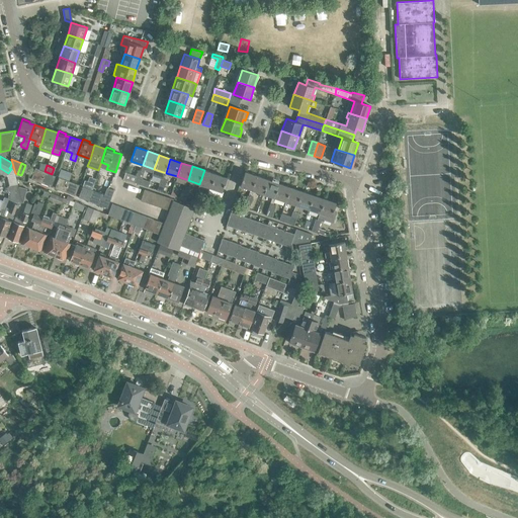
[(46,172),(35,168),(31,179),(40,183),(46,172)]
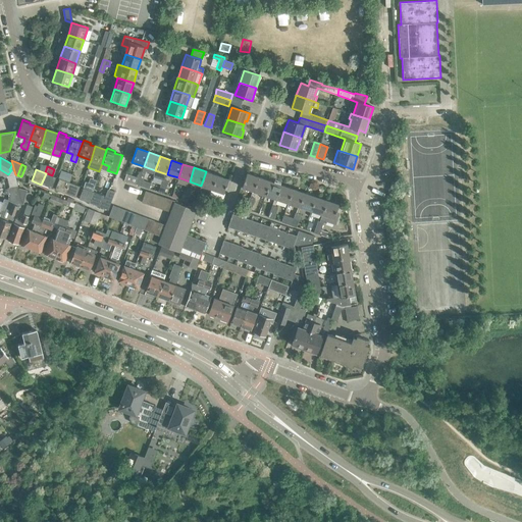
[(9,188),(8,188),(8,200),(18,203),(21,204),(18,188),(13,171),(12,171),(11,170),(8,174),(6,176),(9,188)]
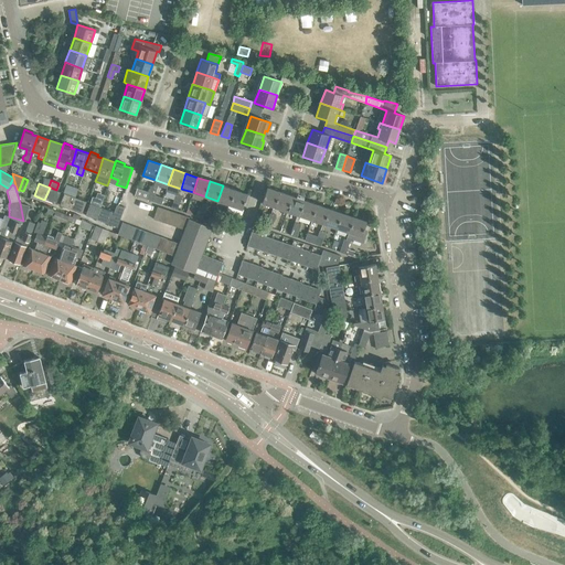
[(63,193),(74,196),(77,188),(66,184),(63,193)]
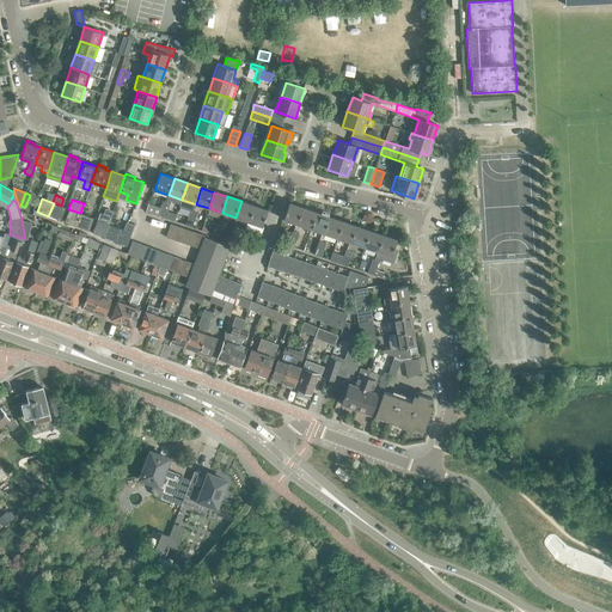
[(236,218),(249,222),(255,206),(242,201),(236,218)]
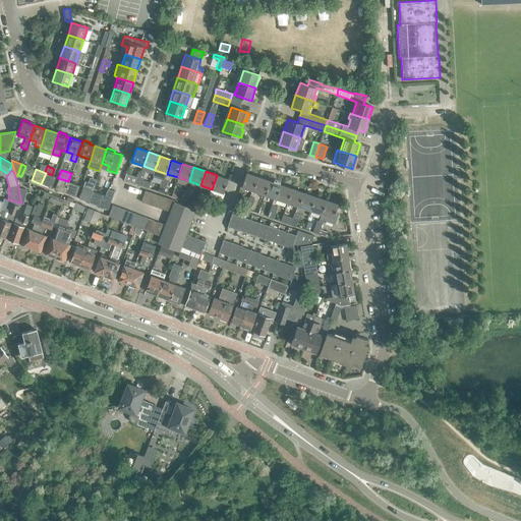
[(55,177),(46,173),(41,184),(51,188),(55,177)]
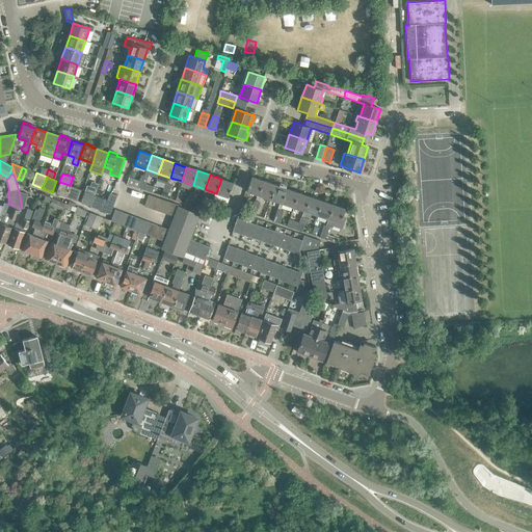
[(259,195),(263,181),(251,177),(246,191),(259,195)]
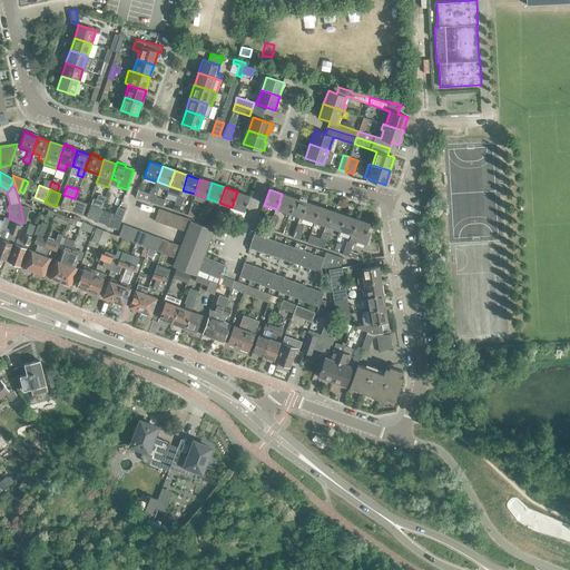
[(249,196),(237,192),(232,207),(244,210),(249,196)]
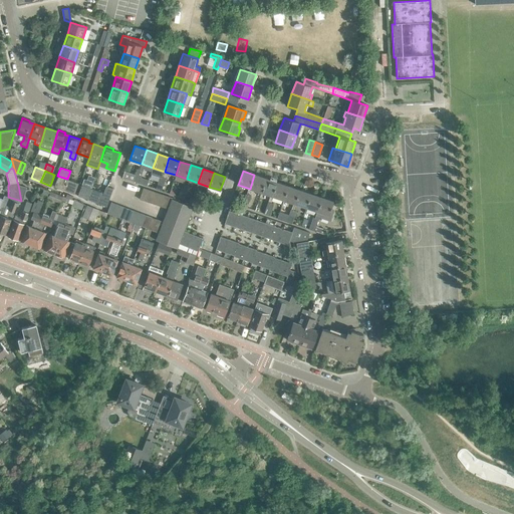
[(265,179),(254,175),(250,189),(261,192),(265,179)]
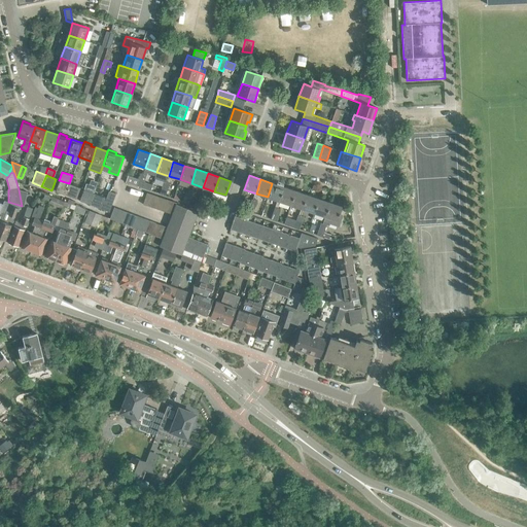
[(70,184),(60,180),(56,191),(66,196),(70,184)]
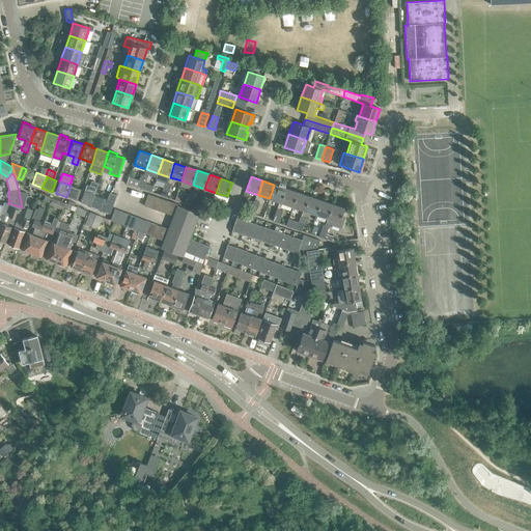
[(87,185),(84,191),(94,195),(96,189),(87,185)]
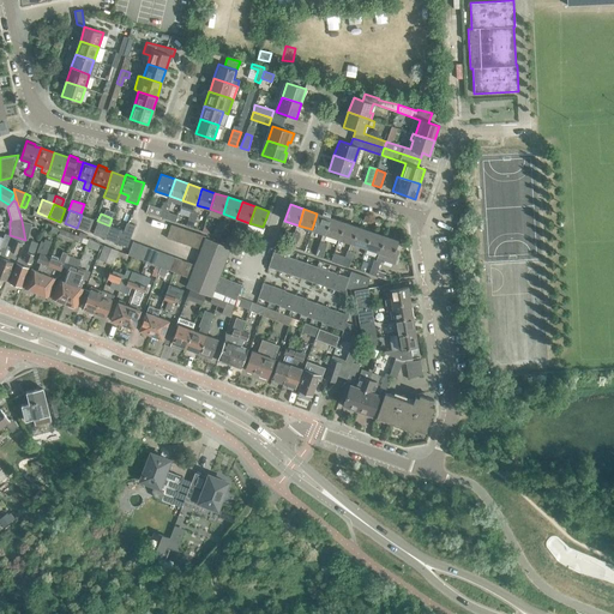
[(325,234),(331,217),(317,214),(312,229),(325,234)]
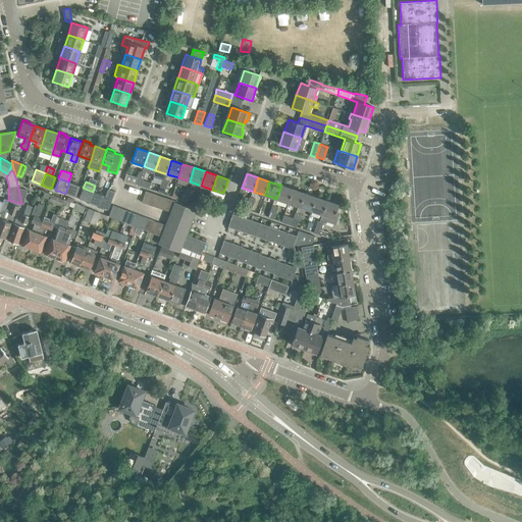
[(80,187),(69,183),(65,194),(75,197),(80,187)]
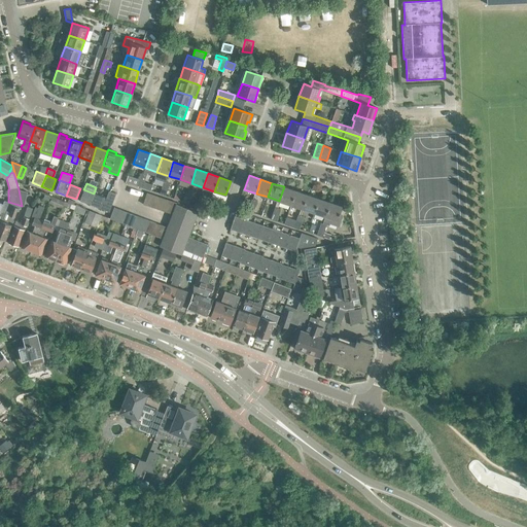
[(295,190),(284,186),(279,201),(291,205),(295,190)]
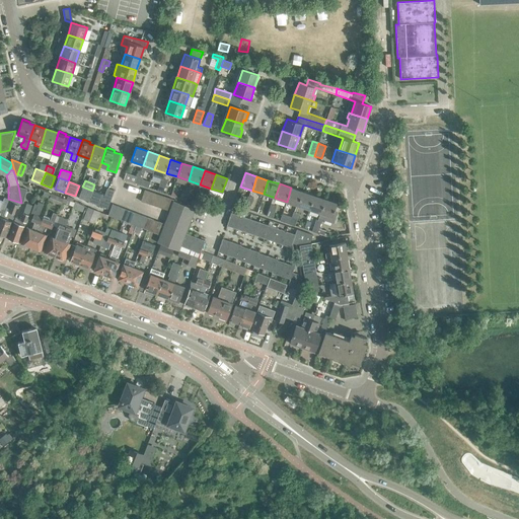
[(18,187),(21,203),(23,203),(26,190),(18,187)]
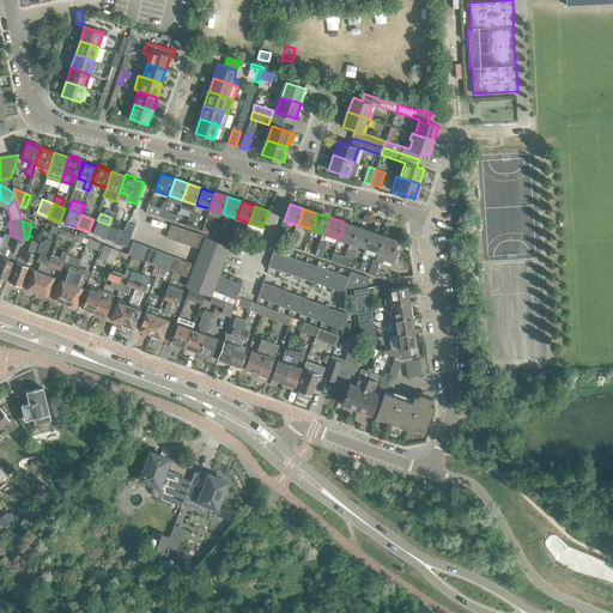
[(109,225),(97,220),(92,234),(104,238),(109,225)]
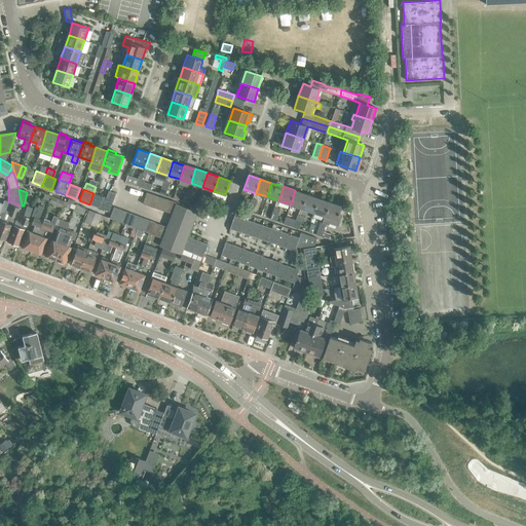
[(302,209),(306,194),(295,190),(291,204),(302,209)]
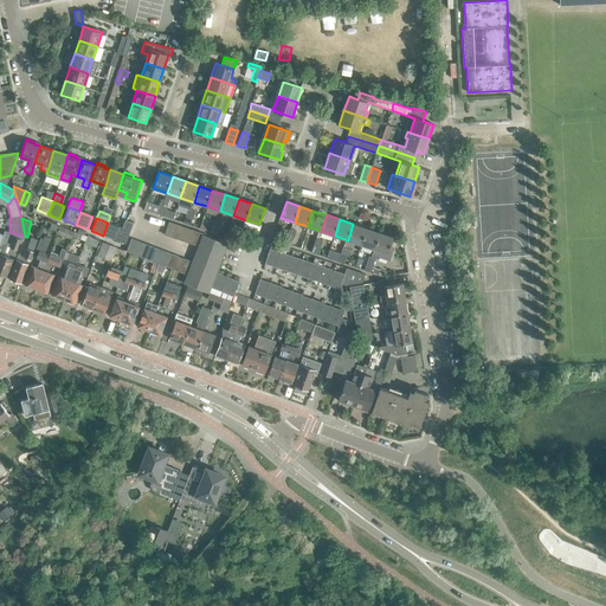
[(124,220),(122,227),(120,227),(115,239),(124,244),(133,223),(124,220)]
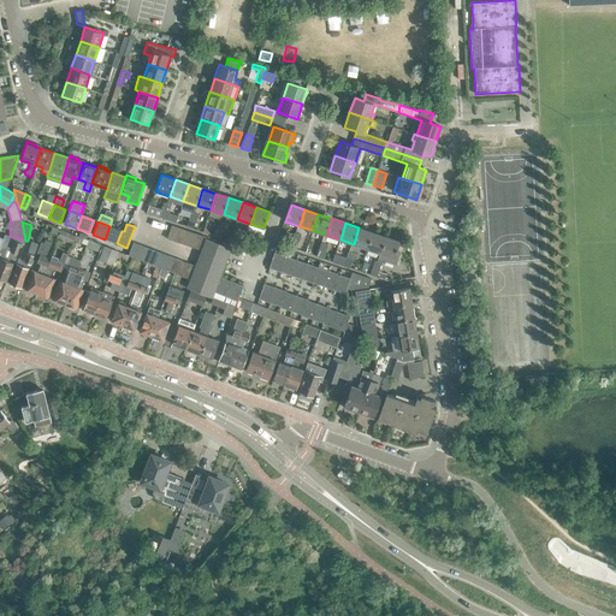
[(171,225),(169,232),(183,237),(184,230),(171,225)]
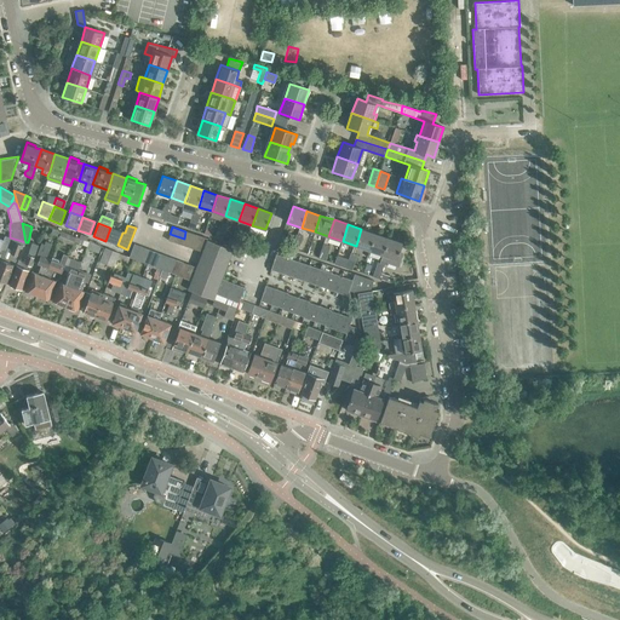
[(122,233),(110,228),(105,241),(118,245),(122,233)]
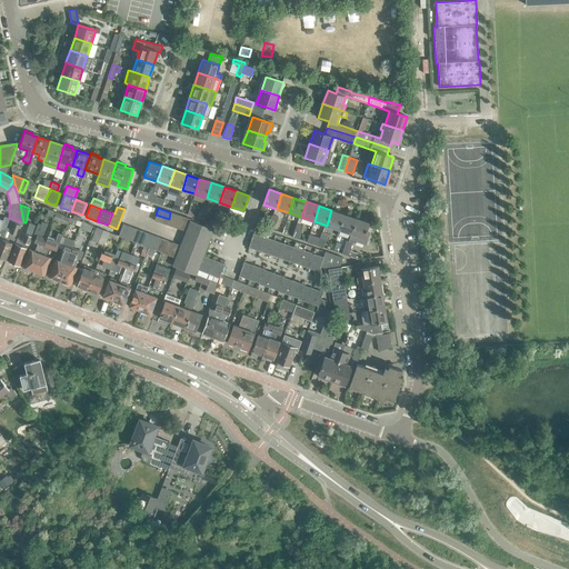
[(343,215),(331,210),(327,226),(339,230),(343,215)]
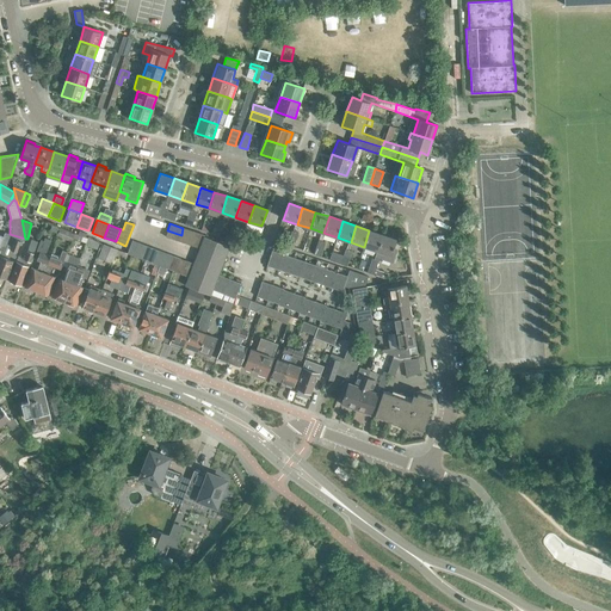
[(71,241),(74,233),(60,228),(57,236),(71,241)]
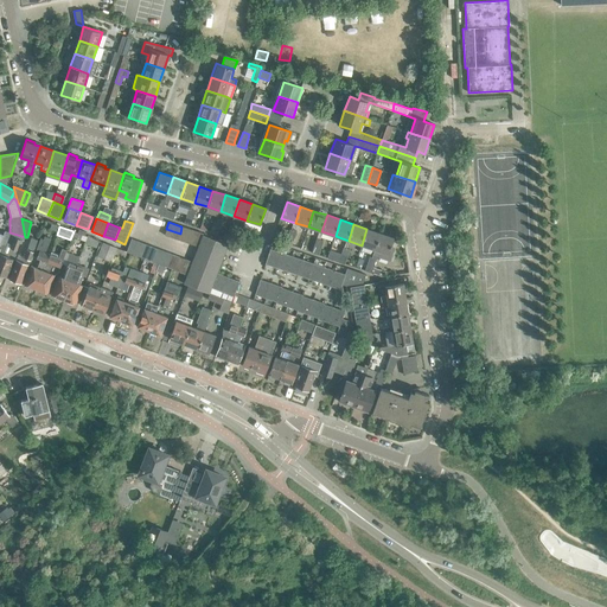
[(178,240),(185,242),(189,229),(181,227),(180,234),(178,240)]
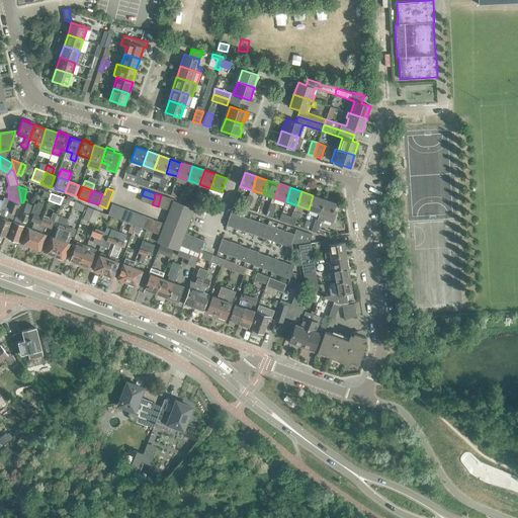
[(154,199),(142,195),(141,200),(152,204),(154,199)]
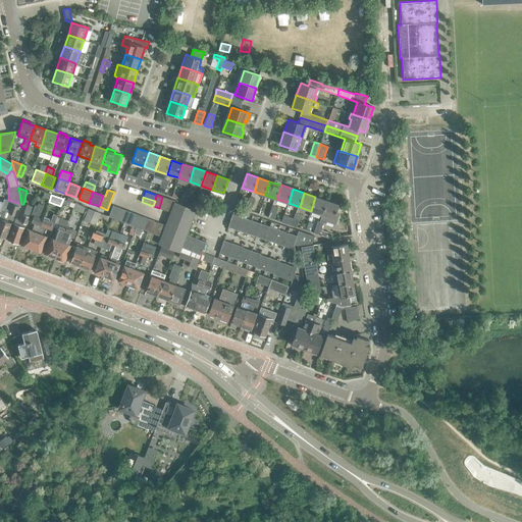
[(168,199),(162,197),(159,208),(164,210),(168,199)]
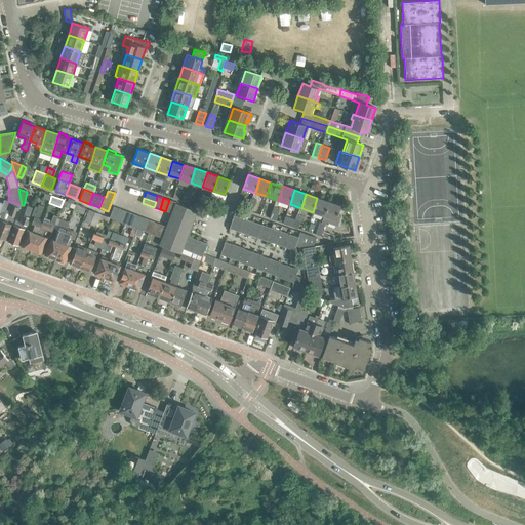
[(324,216),(329,202),(317,198),(313,212),(324,216)]
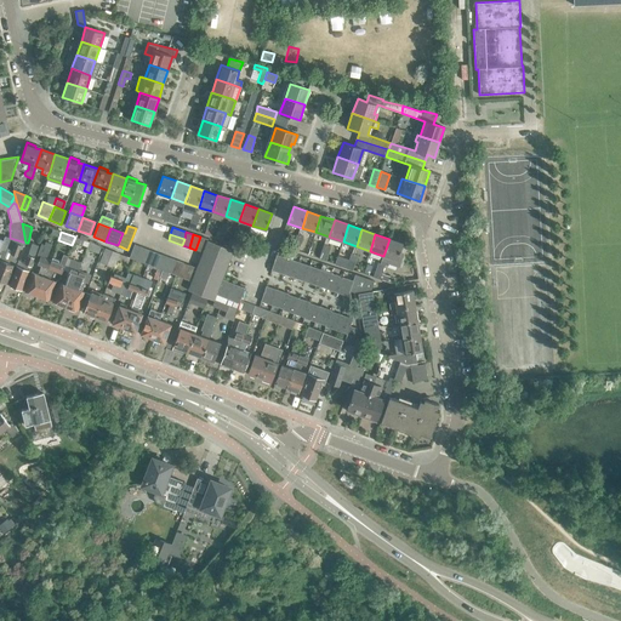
[(0,249),(0,258),(1,260),(7,262),(13,265),(22,241),(10,238),(5,237),(0,249)]
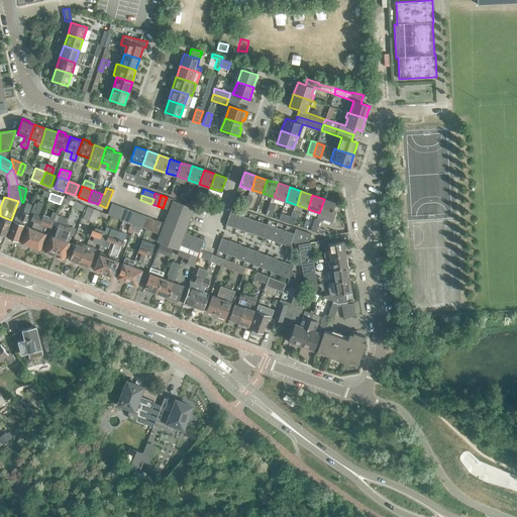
[(173,199),(167,197),(163,208),(169,210),(173,200),(173,199)]
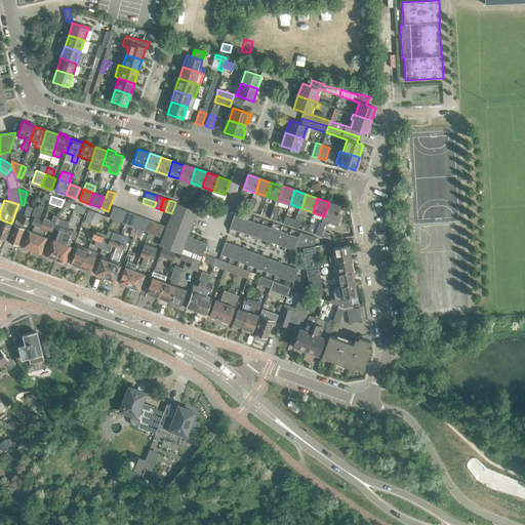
[(340,206),(329,202),(324,216),(335,219),(340,206)]
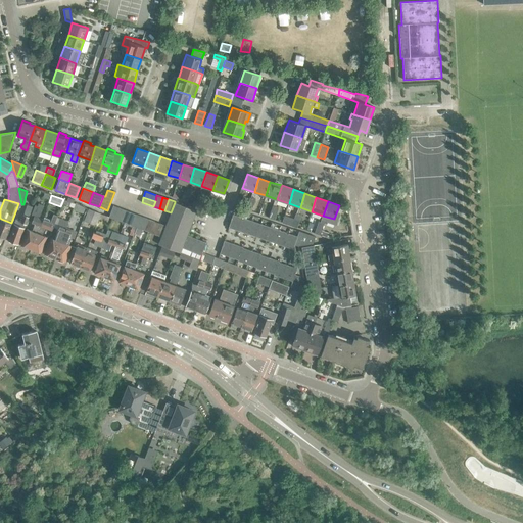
[(167,224),(165,226),(161,237),(158,244),(180,252),(182,248),(187,235),(196,210),(175,202),(171,212),(170,217),(167,224)]
